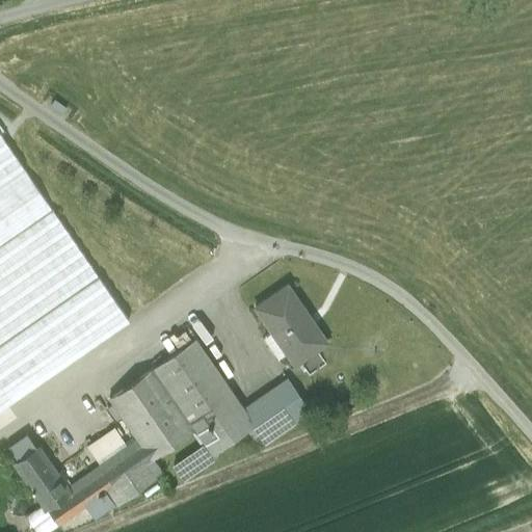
[(0,132),(0,177),(21,163),(0,132)]
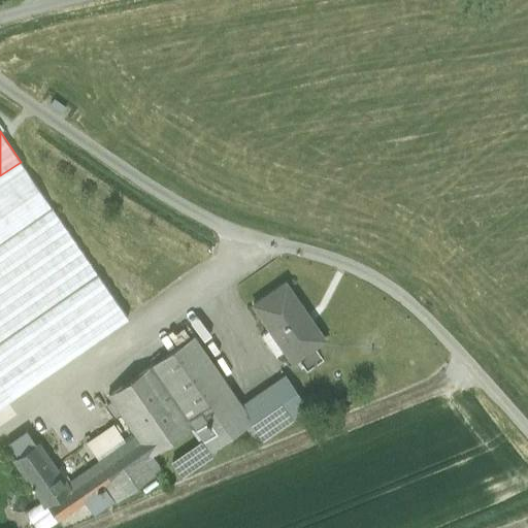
[(0,175),(0,186),(26,168),(21,162),(0,175)]
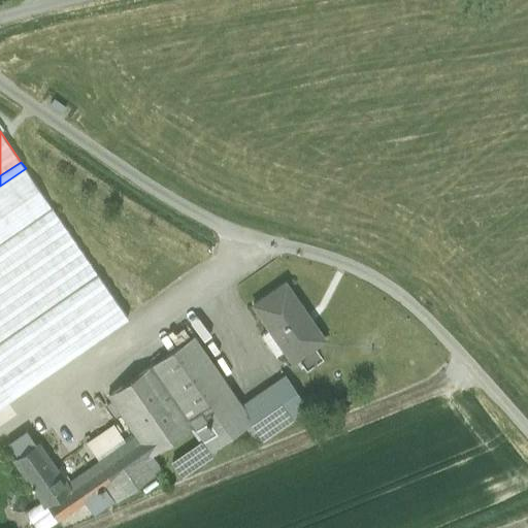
[(26,168),(0,186),(0,243),(53,207),(26,168)]
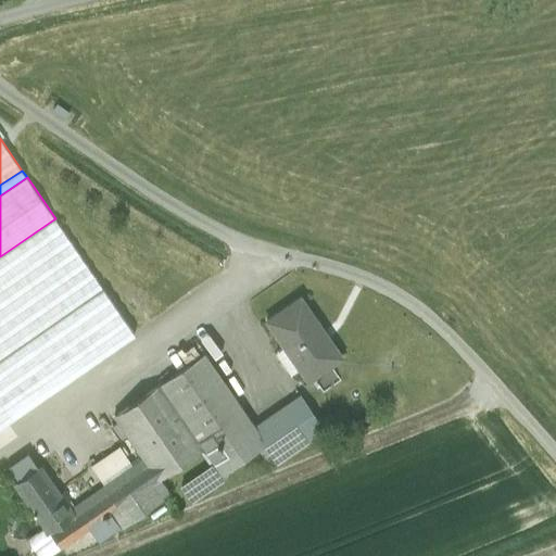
[(0,256),(0,358),(103,287),(55,218),(0,256)]
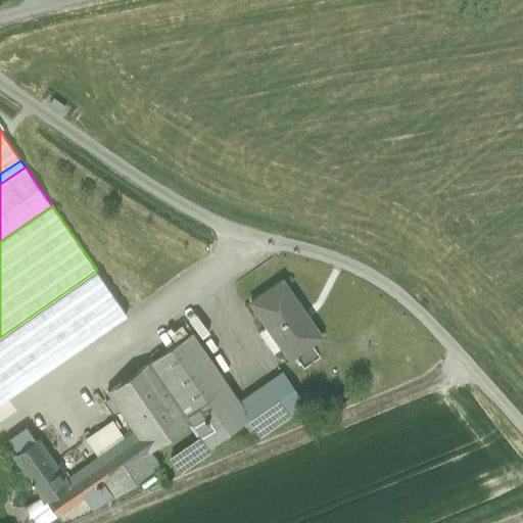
[(97,270),(0,337),(0,402),(127,316),(97,270)]
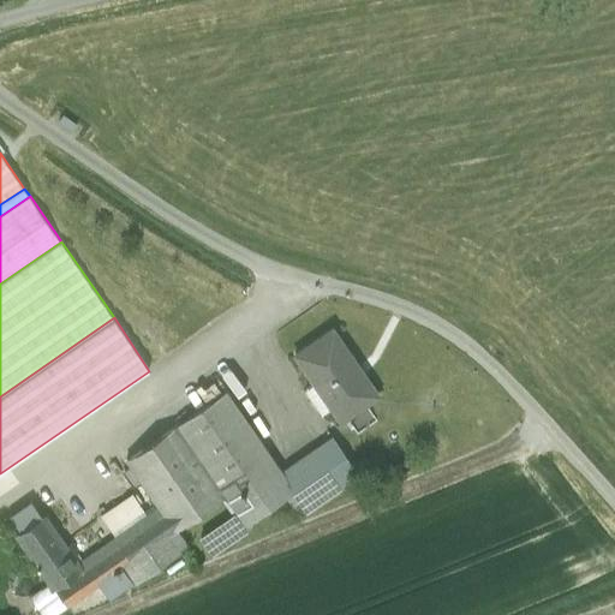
[(378,394),(335,328),(297,353),(340,419),(378,394)]
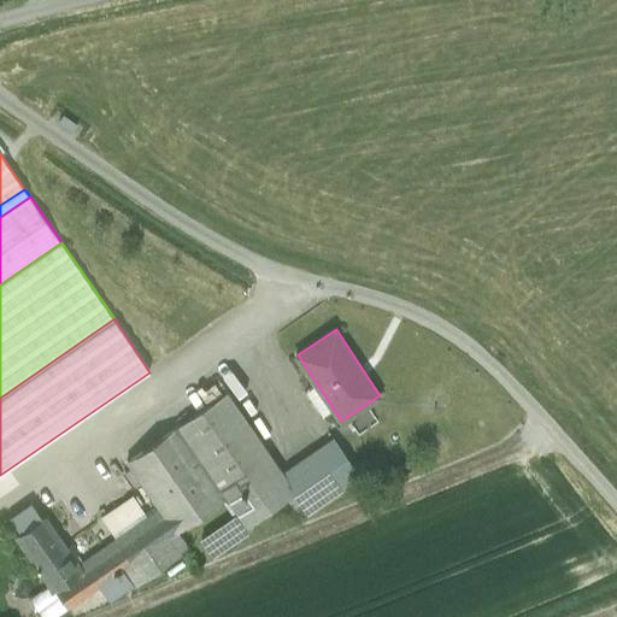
[(283,474),(227,392),(176,427),(225,498),(236,513),(246,527),(294,493),(295,492),(283,474)]
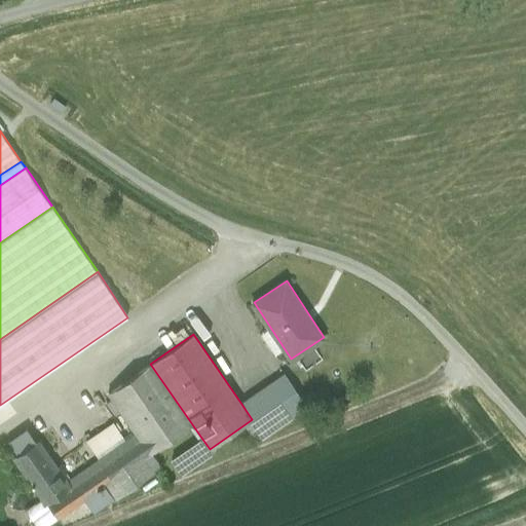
[(192,424),(150,364),(108,392),(139,437),(150,454),(192,424)]
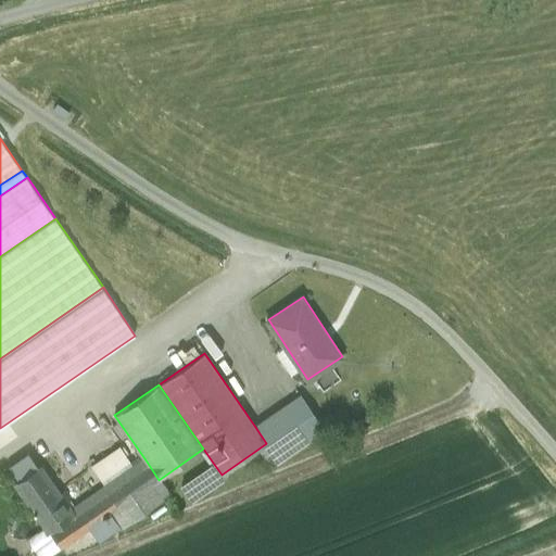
[(300,395),(255,427),(266,443),(265,444),(276,460),(308,439),(288,409),(302,400),(300,395)]
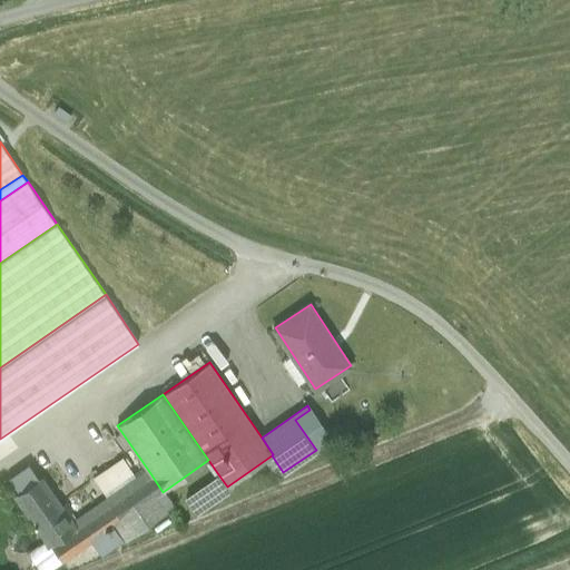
[(331,439),(310,410),(295,420),(316,450),(331,439)]
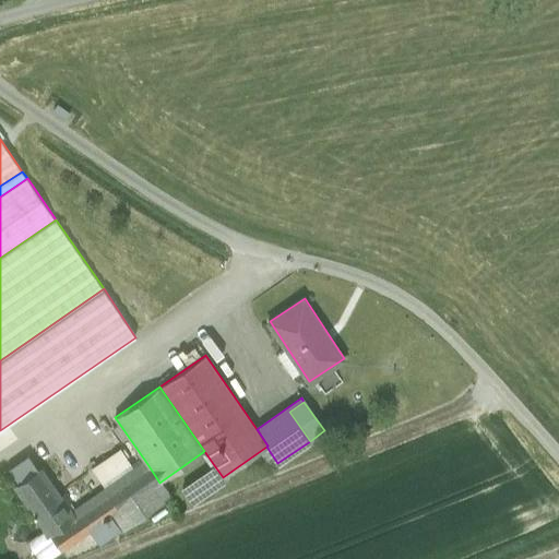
[(103,485),(133,465),(120,447),(90,466),(103,485)]
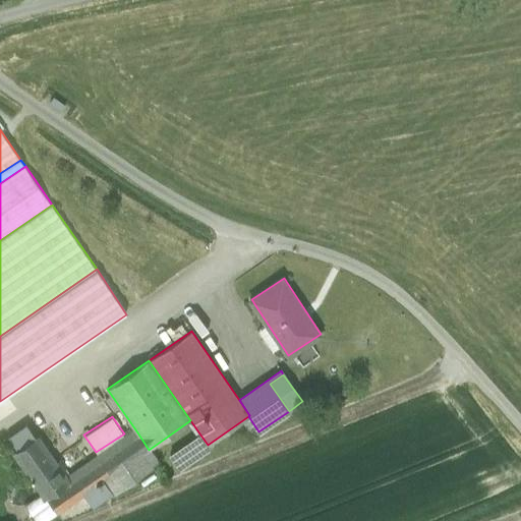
[(137,432),(90,465),(91,467),(68,482),(79,498),(104,480),(149,450),(137,432)]
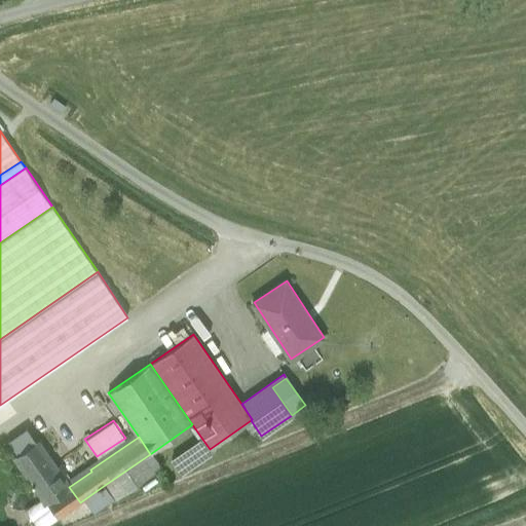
[(211,451),(210,449),(201,438),(175,456),(184,470),(211,451)]
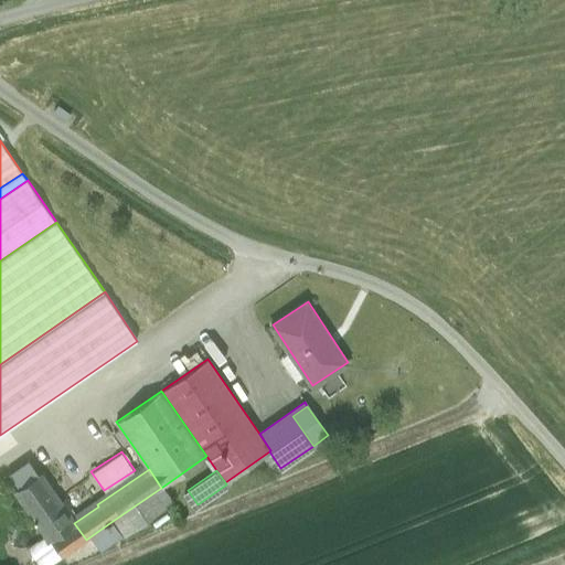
[(74,523),(41,475),(17,491),(62,556),(86,540),(74,523)]
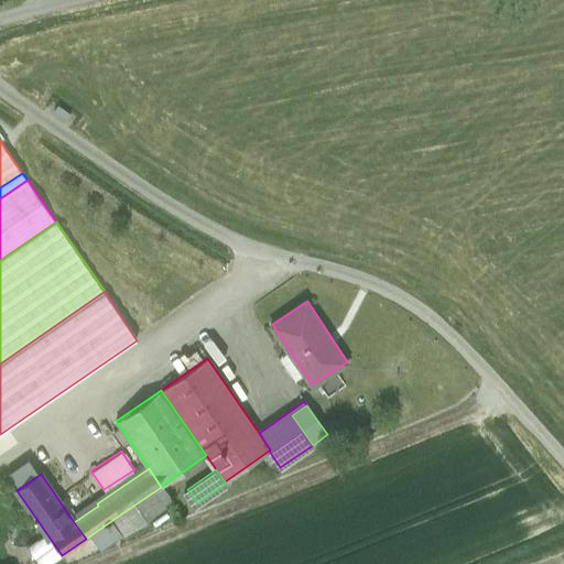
[(161,487),(112,520),(123,537),(172,502),(161,487)]
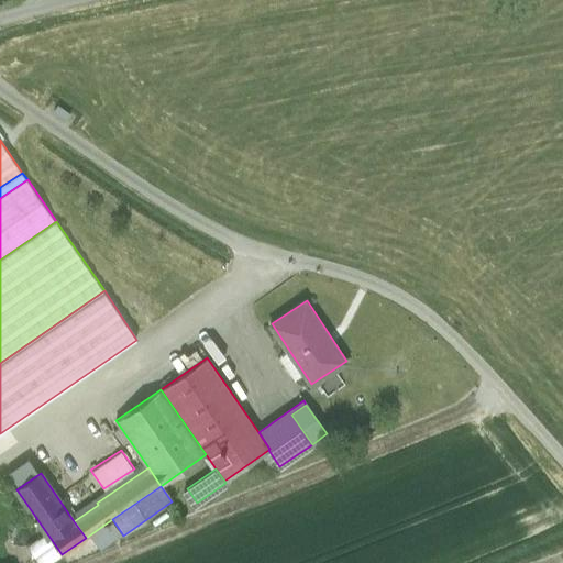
[(42,533),(26,545),(40,562),(43,562),(57,553),(42,533)]
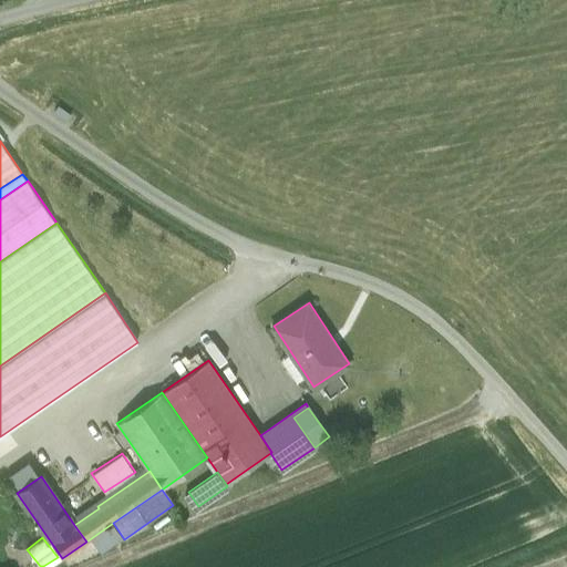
All buildings are outlined.
